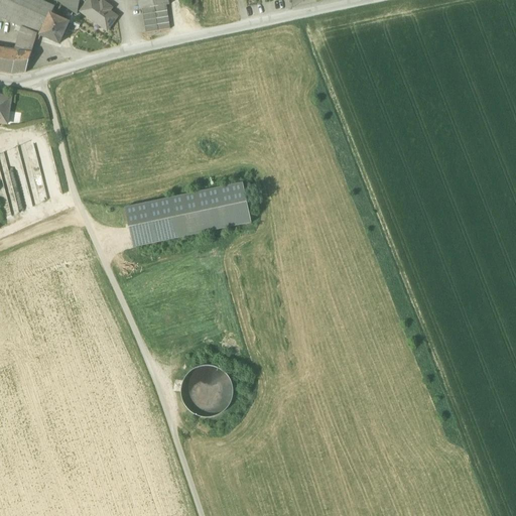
[(0,0),(0,17),(24,29),(32,32),(34,29),(38,31),(39,28),(43,29),(50,15),(54,8),(36,0),(0,0)]
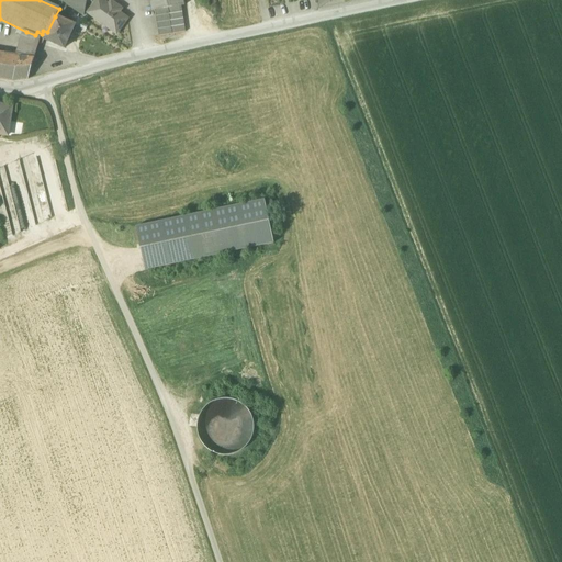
[(72,9),(83,17),(86,0),(63,0),(63,2),(72,9)]
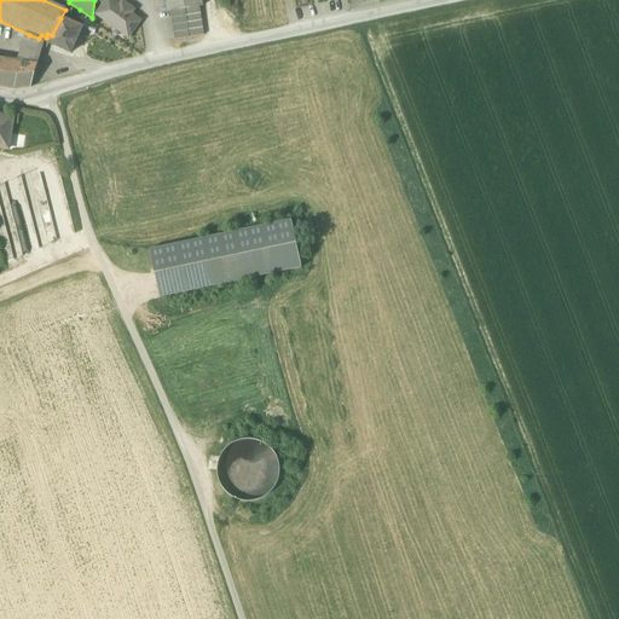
[(110,0),(106,0),(97,15),(128,38),(140,21),(131,15),(134,11),(122,3),(120,6),(110,0)]
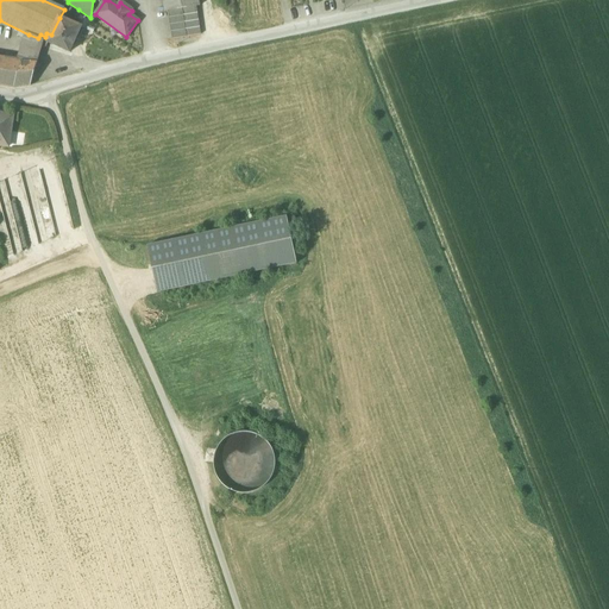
[(162,0),(164,12),(168,12),(182,10),(196,7),(200,6),(198,0),(162,0)]
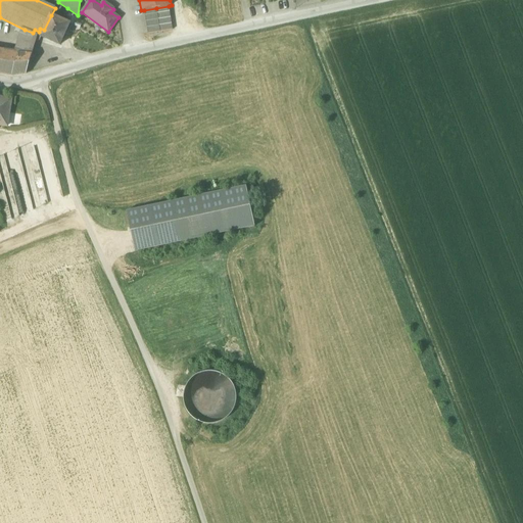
[(156,8),(160,32),(173,30),(169,6),(156,8)]
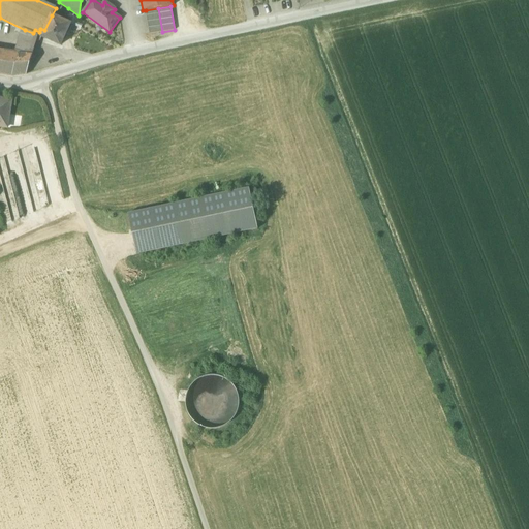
[(146,10),(150,34),(162,32),(158,8),(146,10)]
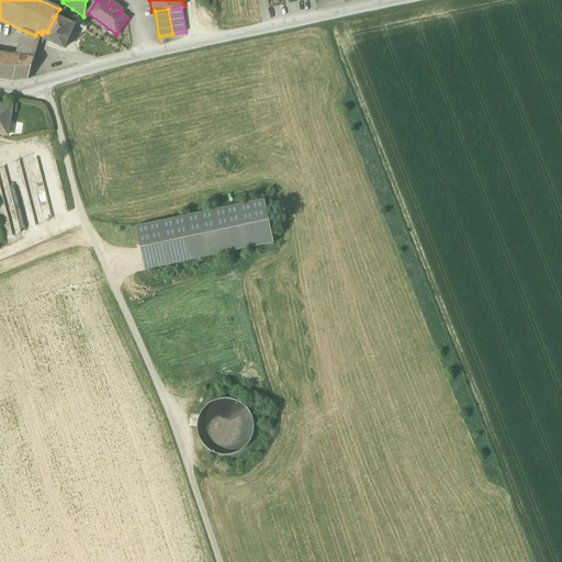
[(45,40),(64,48),(75,25),(55,17),(47,32),(44,40),(45,40)]
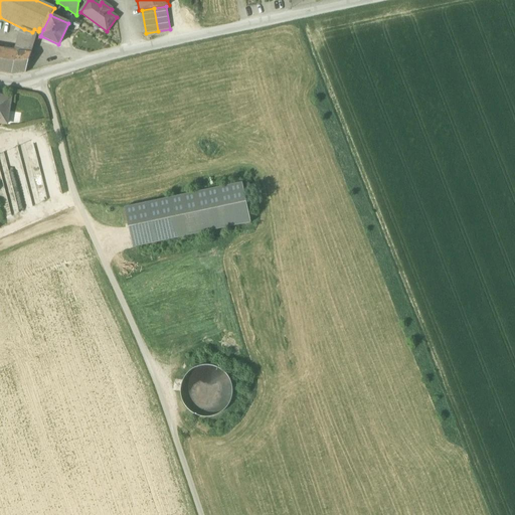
[(17,51),(31,54),(36,39),(39,40),(41,36),(40,36),(43,29),(39,28),(38,31),(34,29),(32,32),(24,29),(17,51)]
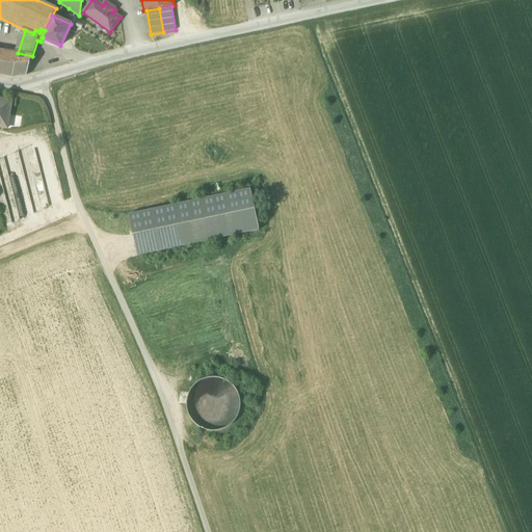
[(0,75),(11,77),(27,75),(27,74),(32,56),(18,53),(0,50),(0,75)]
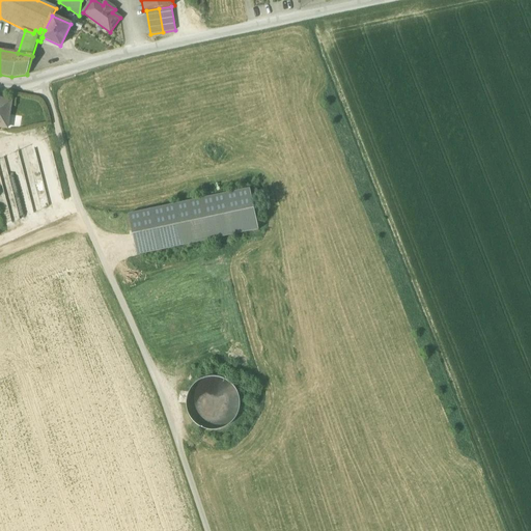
[(0,127),(7,129),(11,102),(0,99),(0,127)]
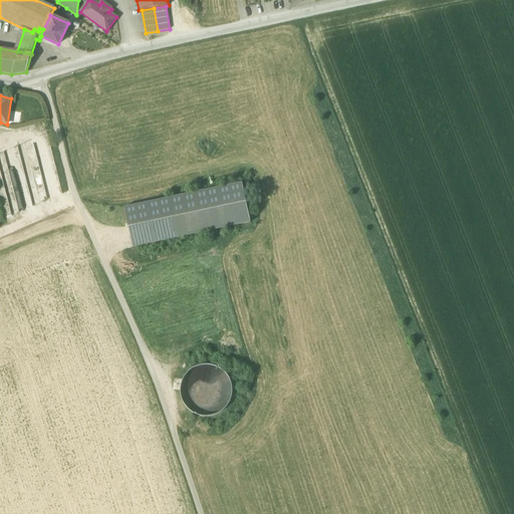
[(47,139),(34,140),(34,149),(48,148),(47,139)]
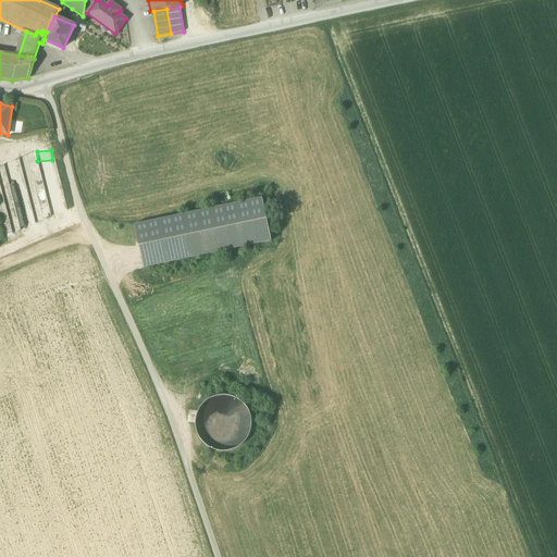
[(135,226),(144,268),(271,240),(261,199),(135,226)]
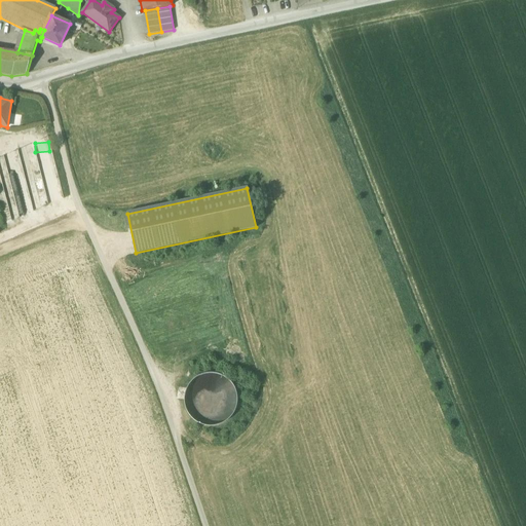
[(200,424),(211,426),(221,424),(229,419),(235,411),(237,401),(235,390),(230,382),(222,376),(212,374),(201,376),(193,381),(187,389),(185,400),(186,410),(192,418),(200,424)]
